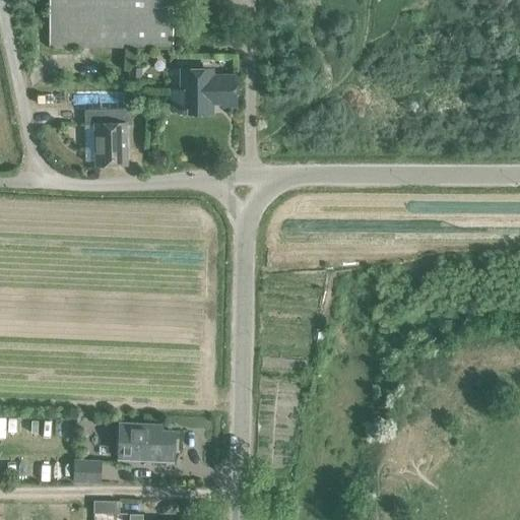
[(49,0),(49,47),(172,47),(171,0),(49,0)]
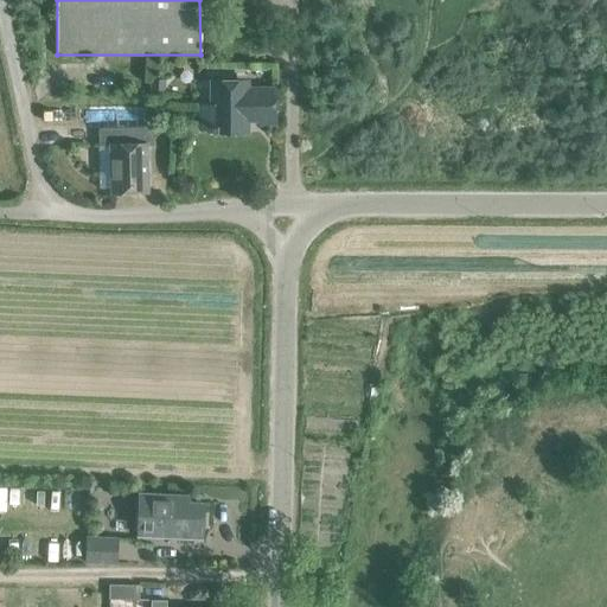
[(152,78),(152,95),(165,95),(165,78),(152,78)]
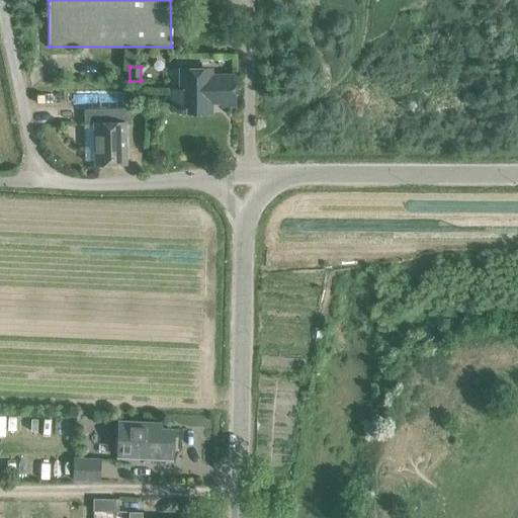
[(234,106),(234,71),(233,71),(233,76),(209,76),(209,71),(181,71),(181,91),(171,91),(171,109),(181,108),(181,111),(209,111),(209,103),(223,103),(223,106),(234,106)]
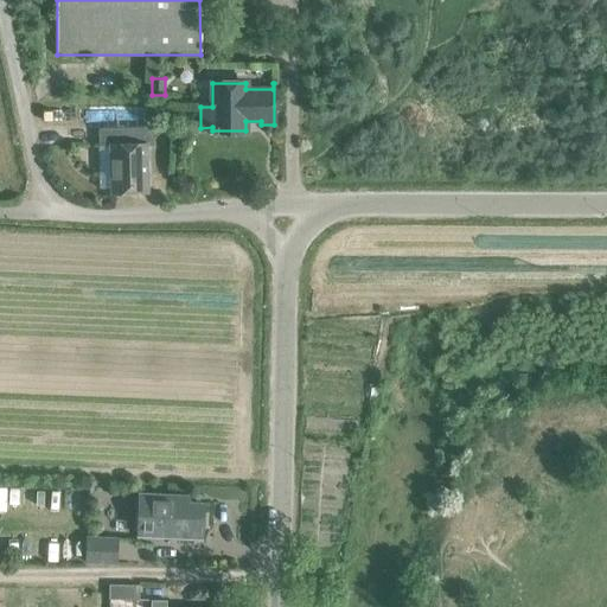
[(110,145),(112,192),(147,191),(146,146),(153,146),(152,127),(97,128),(98,146),(110,145)]
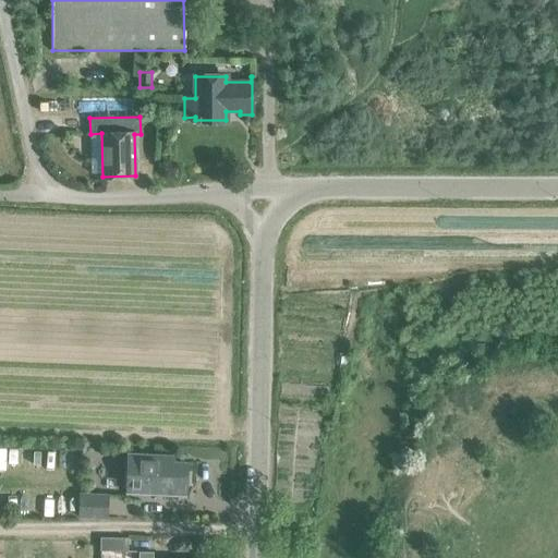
[(170,494),(185,494),(186,463),(157,462),(157,457),(128,455),(126,492),(167,494),(167,495),(170,496),(170,494)]
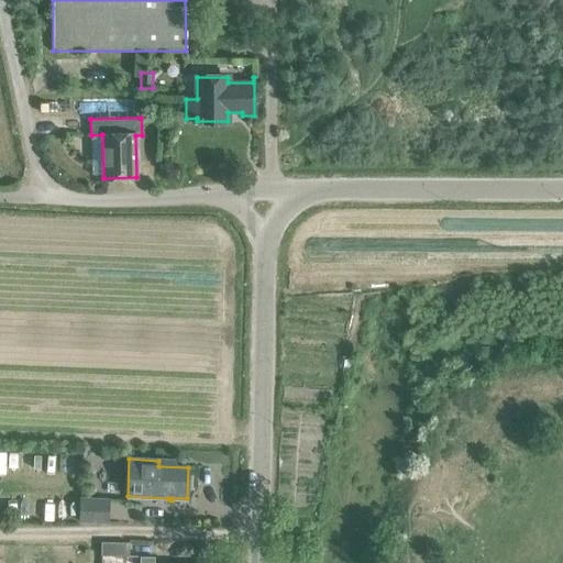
[(107,522),(108,500),(108,499),(80,498),(79,521),(107,522)]
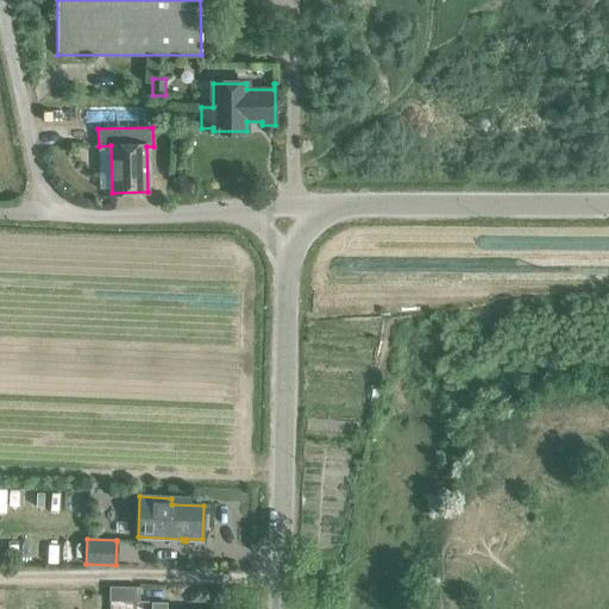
[(110,584),(110,598),(139,598),(140,584),(110,584)]
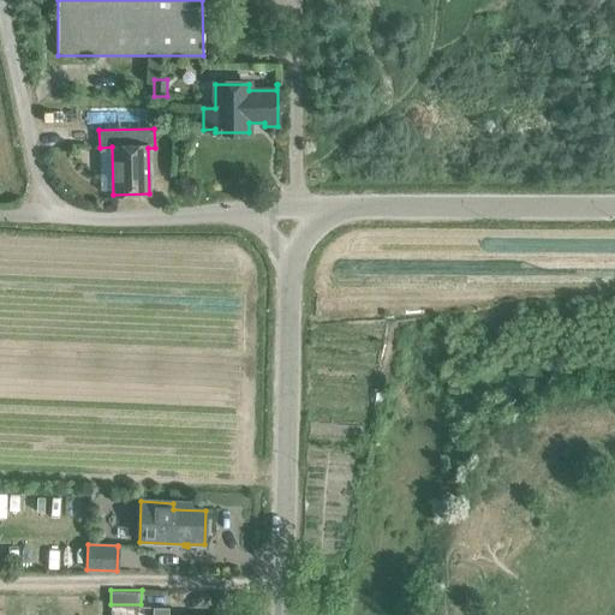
All buildings are outlined.
